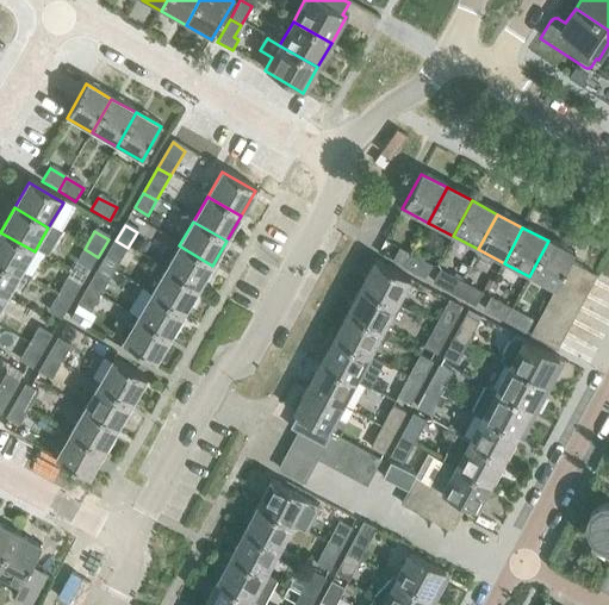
[(0,232),(0,264),(19,275),(35,251),(0,232)]
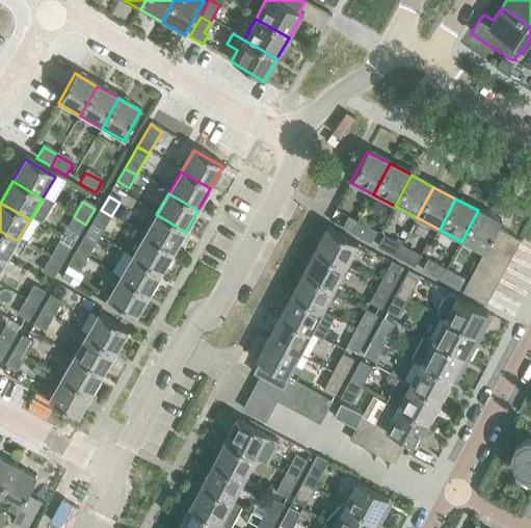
[(88,232),(99,238),(111,216),(101,210),(88,232)]
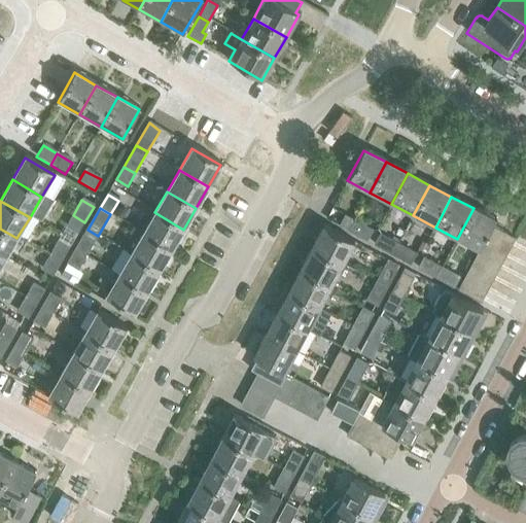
[(474,208),(457,239),(480,250),(485,240),(491,230),(495,220),(474,208)]
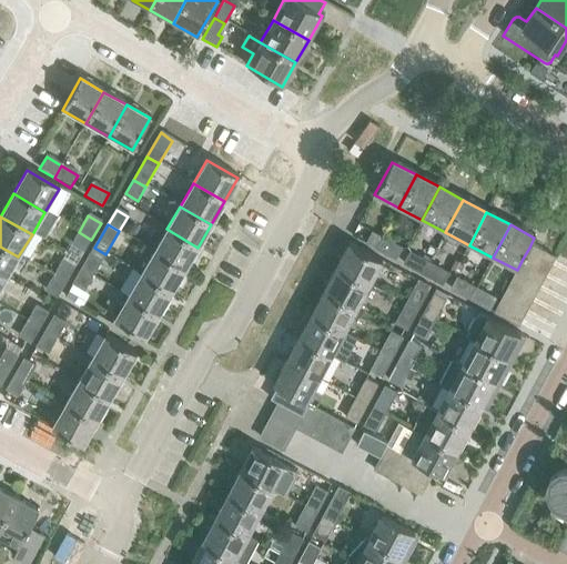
[(184,270),(198,248),(166,229),(154,252),(184,270)]
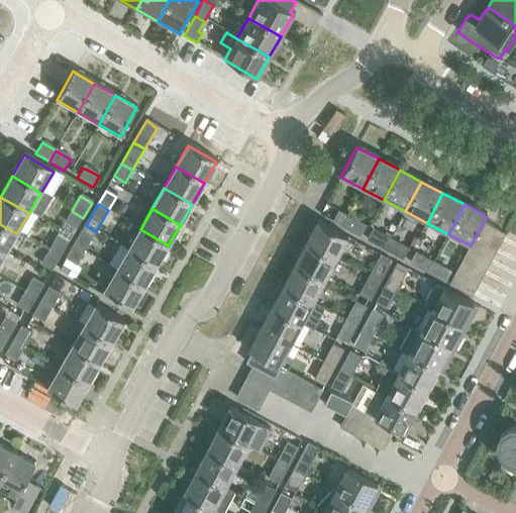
[(72,211),(64,225),(75,231),(83,218),(72,211)]
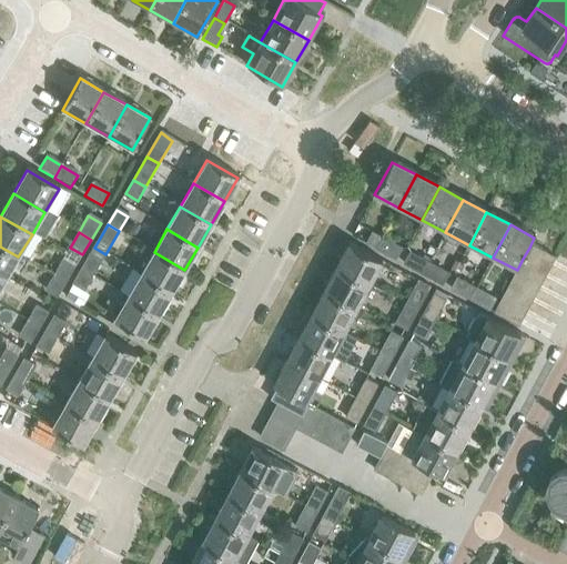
[(364,245),(374,251),(381,239),(371,233),(364,245)]
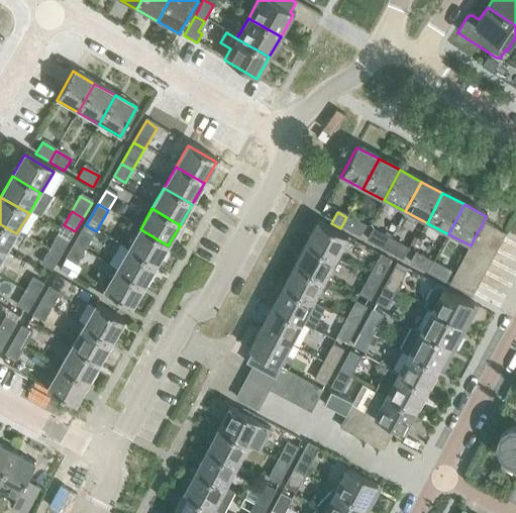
[(340,228),(359,238),(366,227),(346,217),(340,228)]
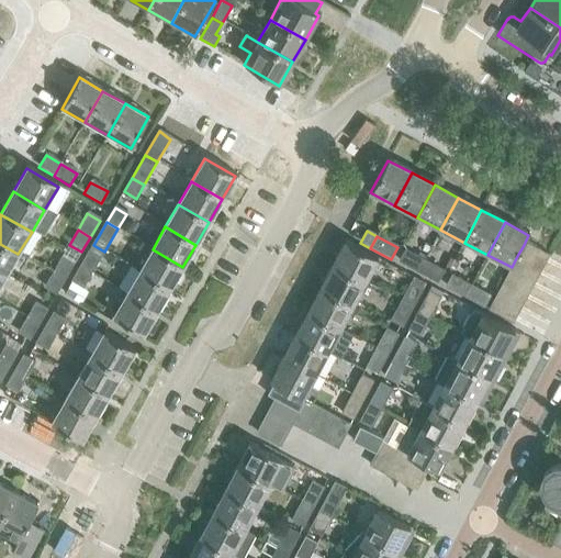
[(332,266),(365,283),(378,259),(344,242),(332,266)]
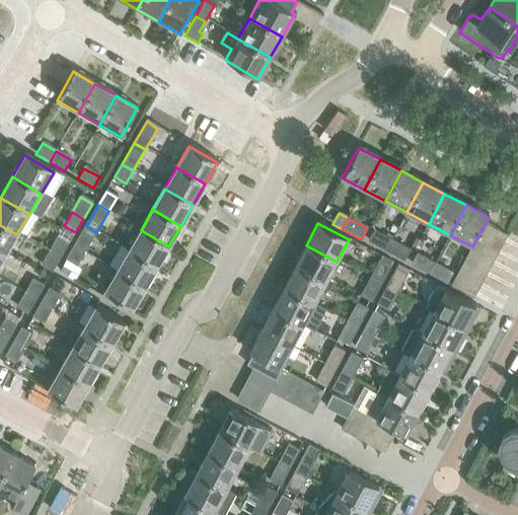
[(0,252),(4,255),(16,234),(0,225),(0,252)]
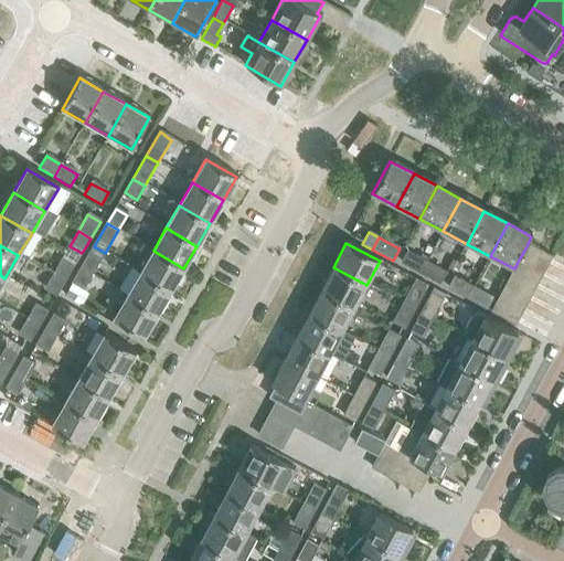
[(550,260),(527,246),(520,257),(545,270),(550,260)]
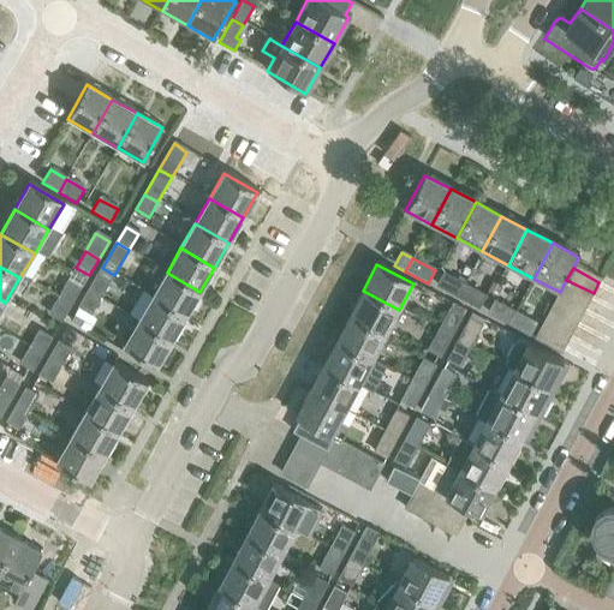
[(167,273),(153,297),(185,317),(200,292),(167,273)]
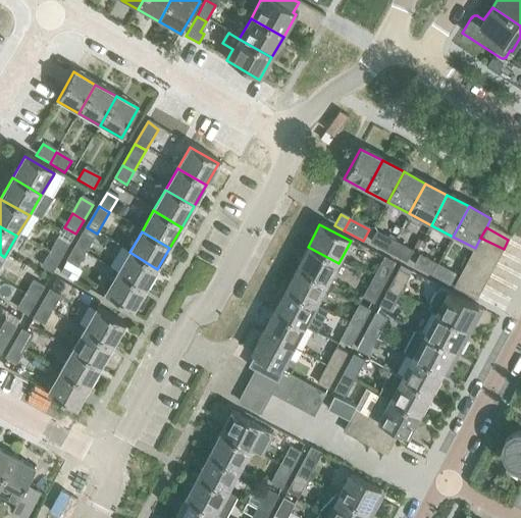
[(387,254),(394,243),(376,234),(370,245),(387,254)]
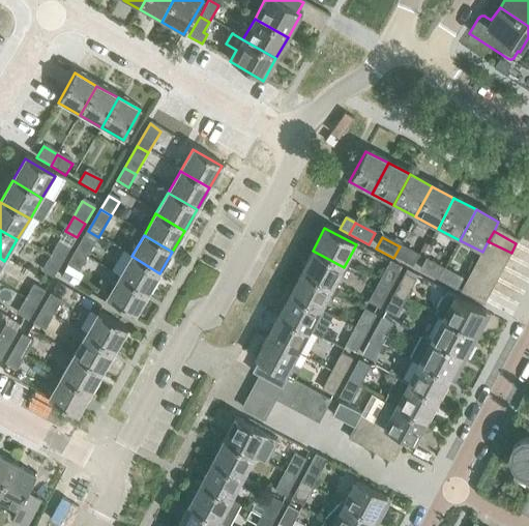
[(82,241),(76,252),(86,258),(94,244),(84,238),(82,241)]
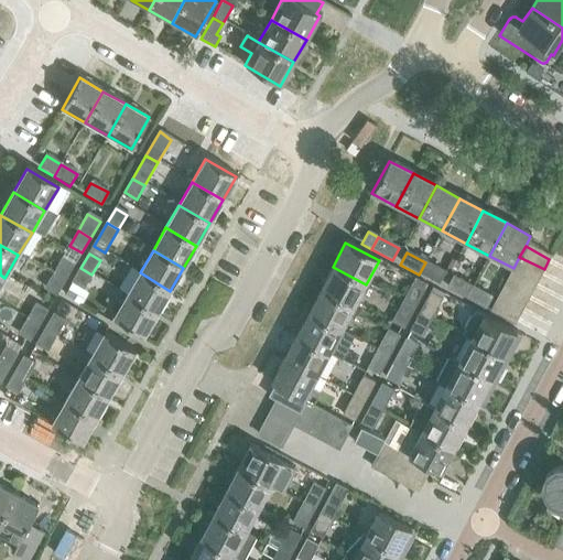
[(513,268),(538,280),(544,269),(519,257),(513,268)]
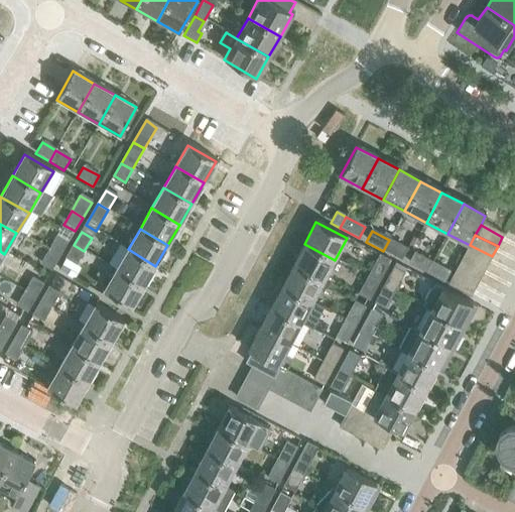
[(55,238),(47,252),(59,258),(68,244),(55,238)]
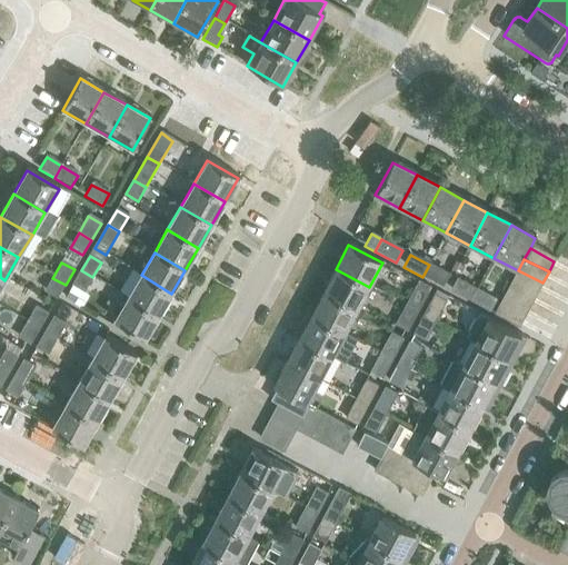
[(429,265),(422,277),(441,288),(448,275),(429,265)]
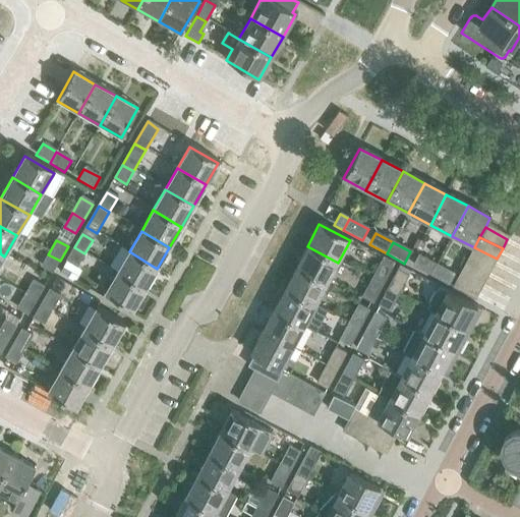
[(296,268),(327,284),(338,263),(307,246),(296,268)]
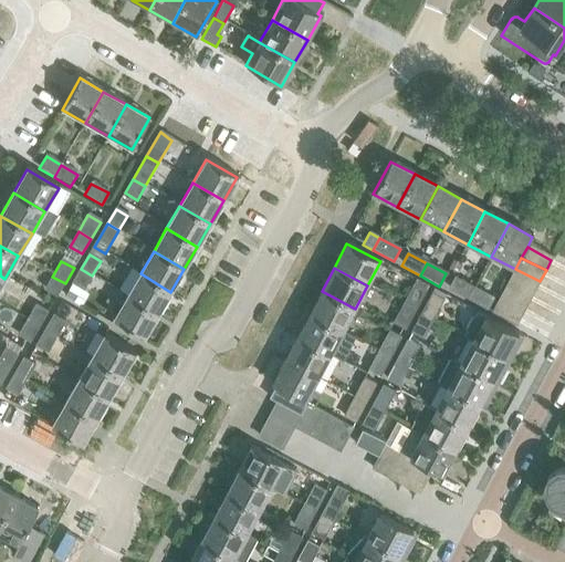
[(92,276),(81,269),(71,285),(83,292),(92,276)]
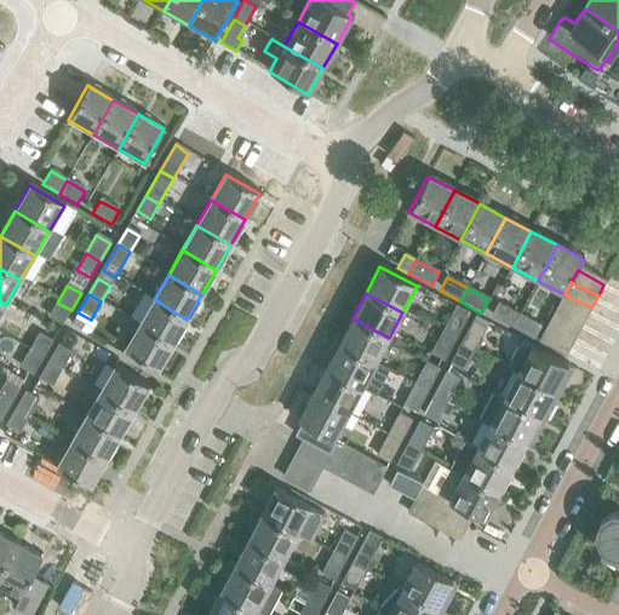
[(591,308),(565,294),(559,306),(585,321),(591,308)]
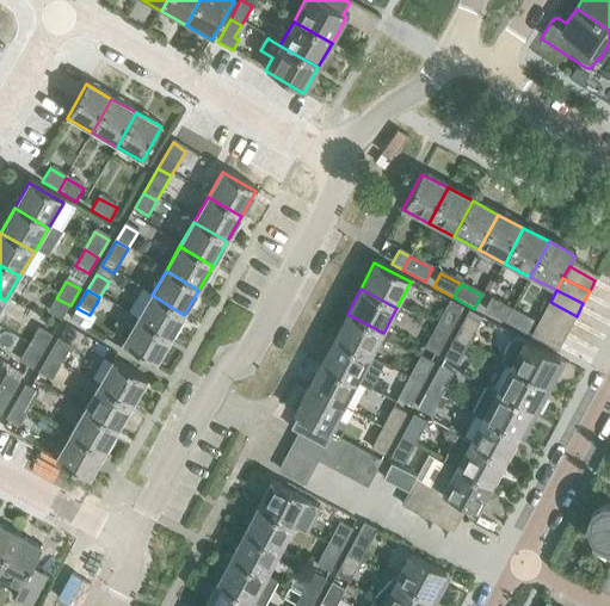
[(137,320),(170,339),(184,315),(152,295),(137,320)]
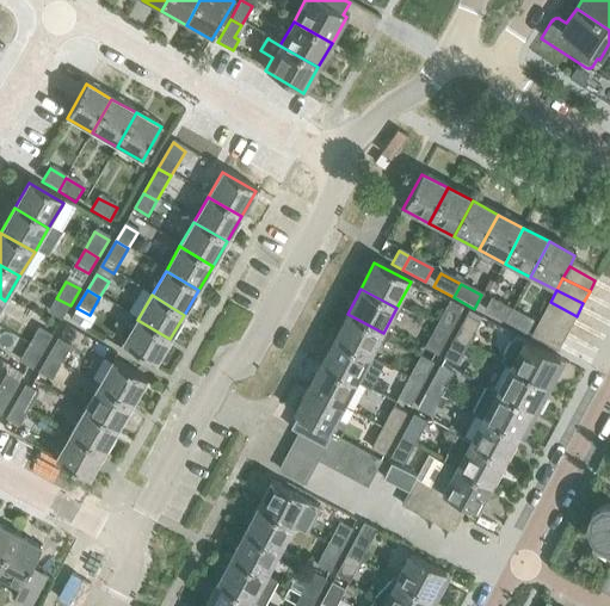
[(71,305),(56,298),(48,314),(61,322),(71,305)]
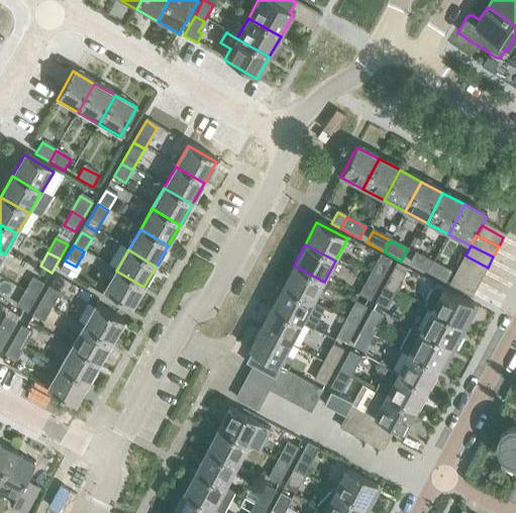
[(427,275),(433,263),(415,252),(408,266),(427,275)]
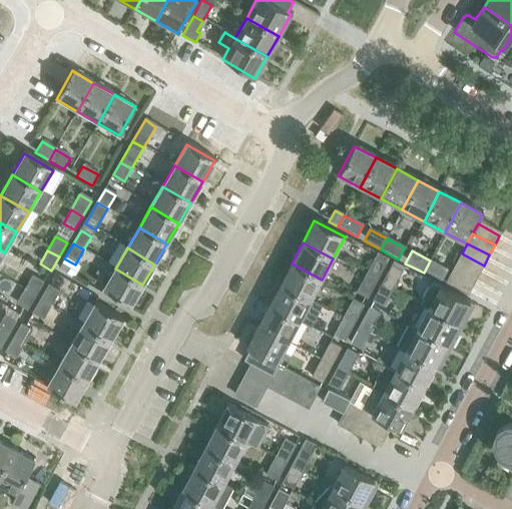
[(456,264),(478,276),(484,266),(462,253),(456,264)]
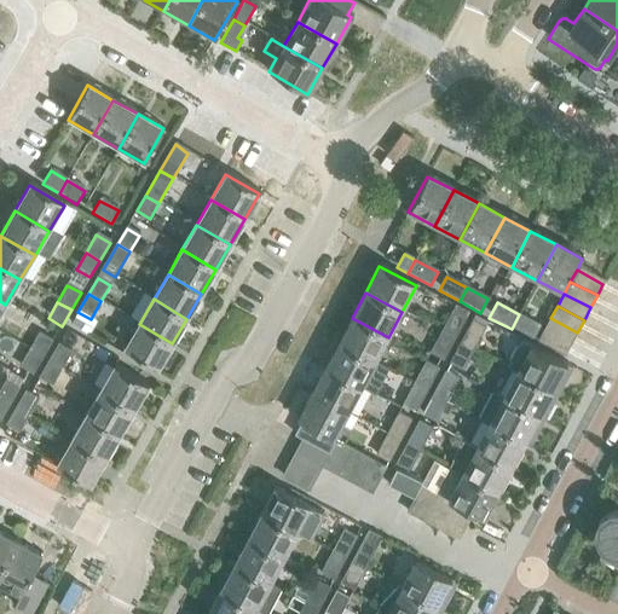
[(440,332),(455,340),(466,318),(452,311),(440,332)]
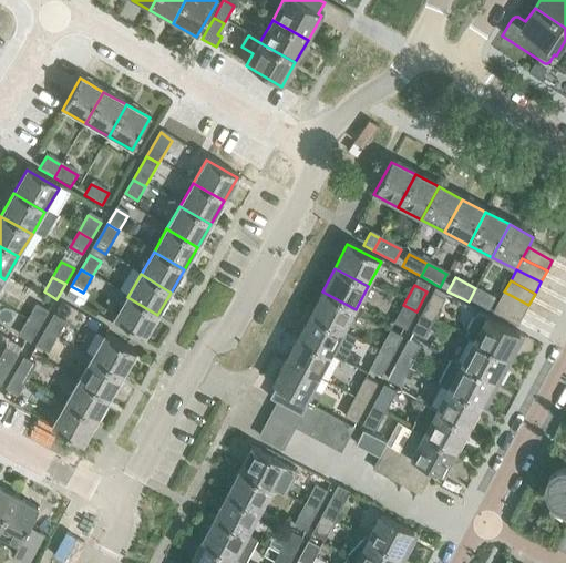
[(475,288),(469,302),(490,311),(496,299),(475,288)]
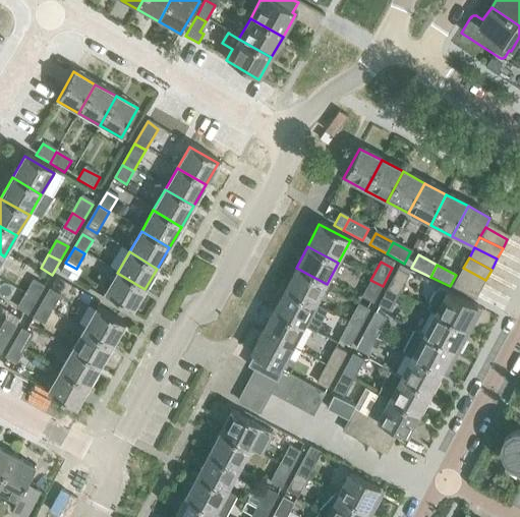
[(296,268),(284,289),(315,305),(327,284),(296,268)]
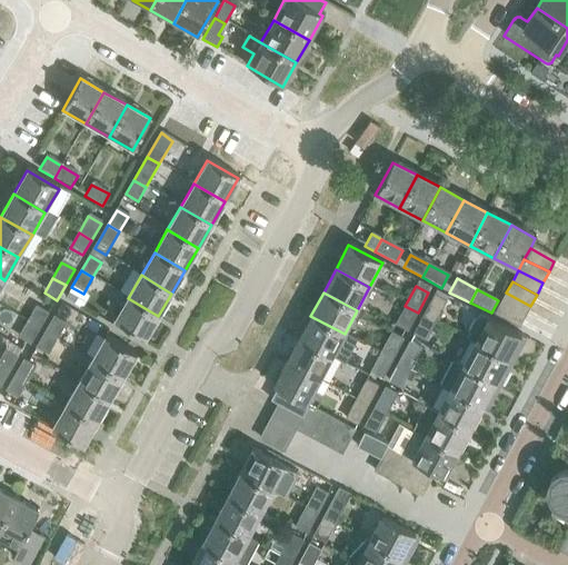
[(506,293),(500,304),(525,317),(530,306),(506,293)]
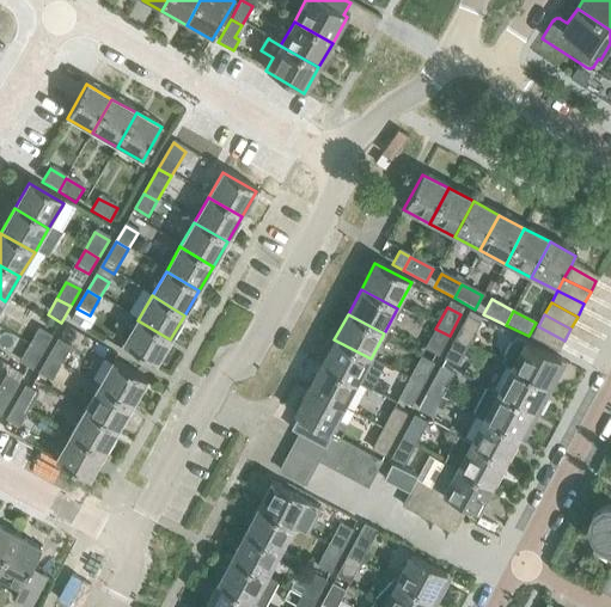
[(456,339),(469,347),(481,324),(466,317),(456,339)]
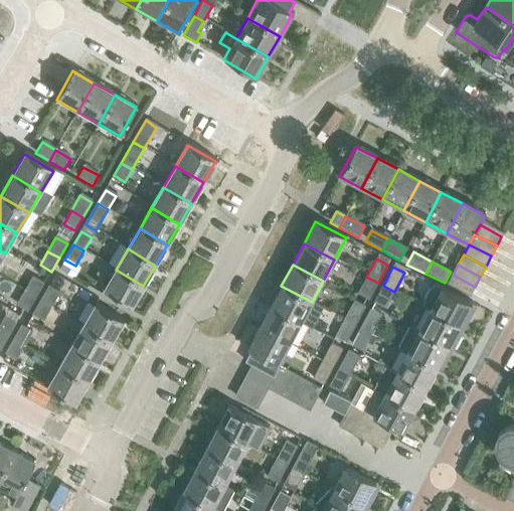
[(131,307),(143,286),(116,270),(103,291),(131,307)]
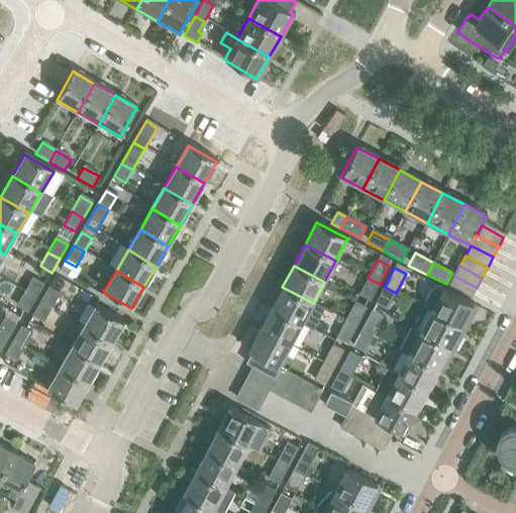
[(454,276),(449,286),(472,297),(477,288),(454,276)]
